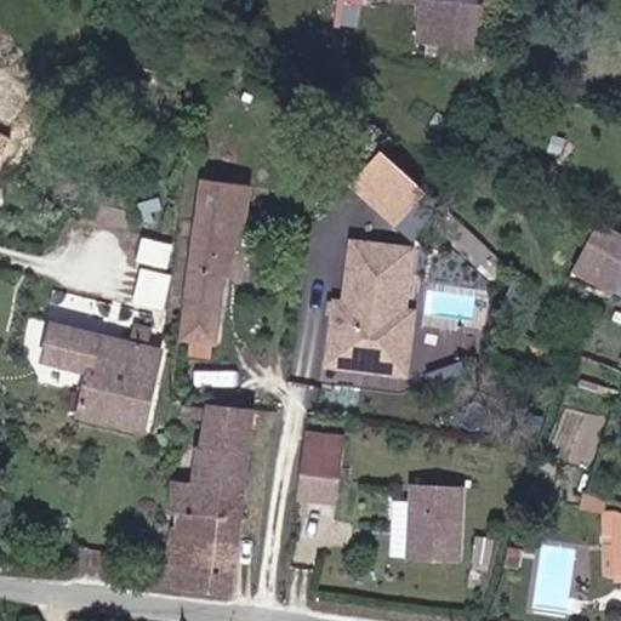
[(421,0),(419,40),(474,44),(478,0),(421,0)]
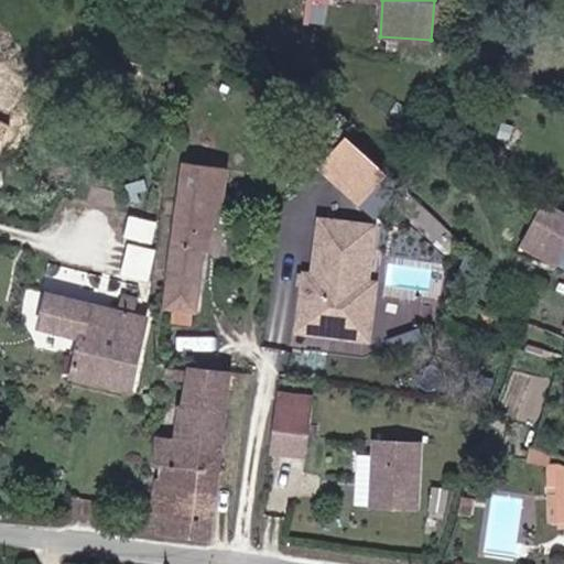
[(0,151),(12,128),(0,121),(0,151)]
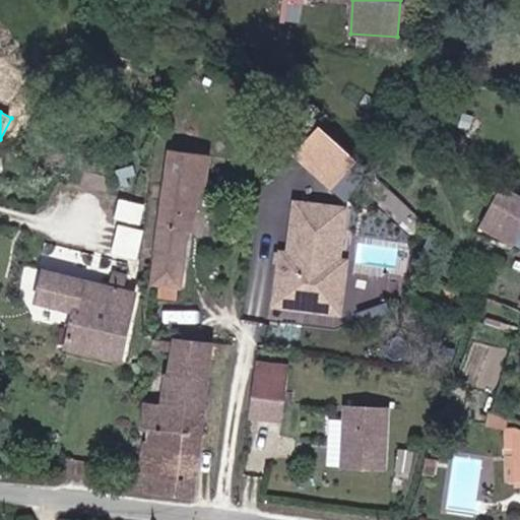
[(358,163),(318,127),(294,154),(333,190),(358,163)]
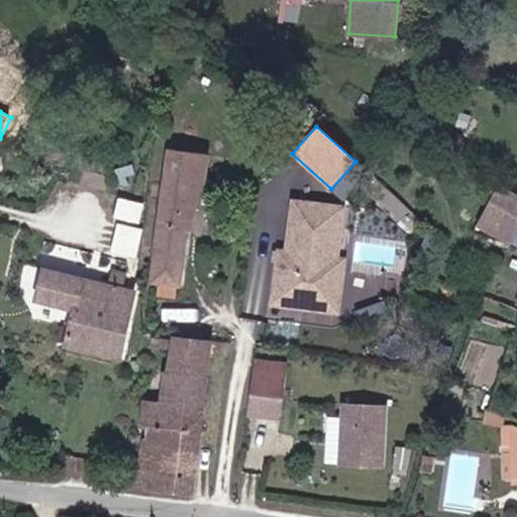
[(169,178),(152,282),(180,287),(188,232),(195,232),(201,189),(206,190),(207,187),(211,162),(172,156),(169,178)]
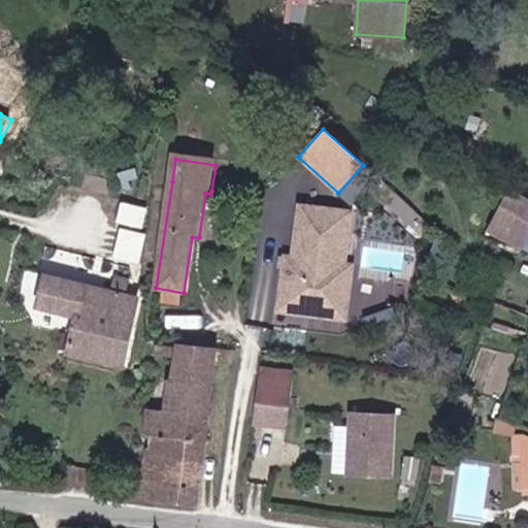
[(527,229),(527,199),(506,190),(493,222),(525,236),(527,229)]
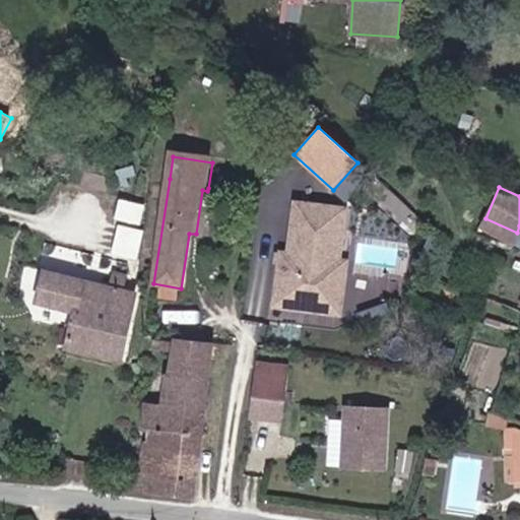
[(346,208),(290,202),(284,252),(277,251),(270,307),(342,315),(348,260),(341,259),(346,208)]
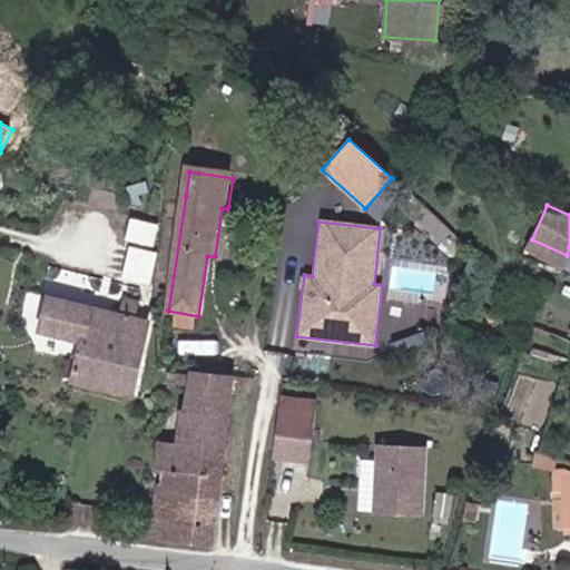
[(135,246),(130,277),(155,281),(159,249),(135,246)]
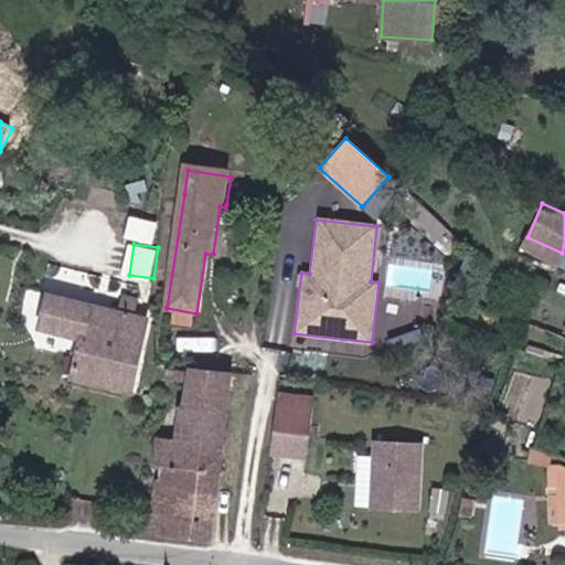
[(468,251),(456,246),(451,263),(462,266),(468,251)]
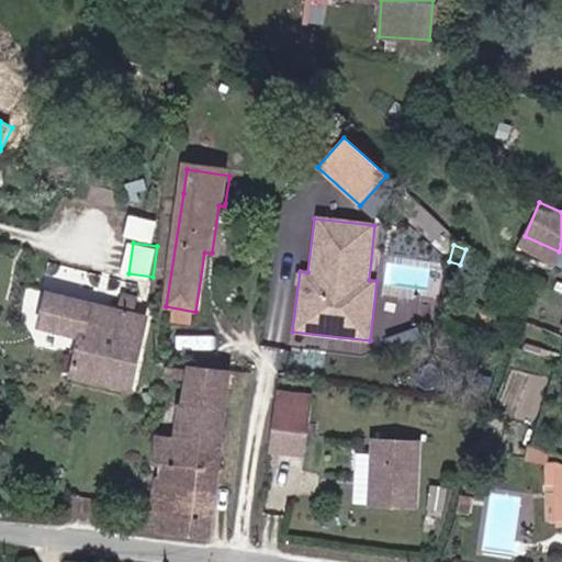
[(51,289),(47,318),(89,328),(80,371),(136,383),(153,311),(51,289)]
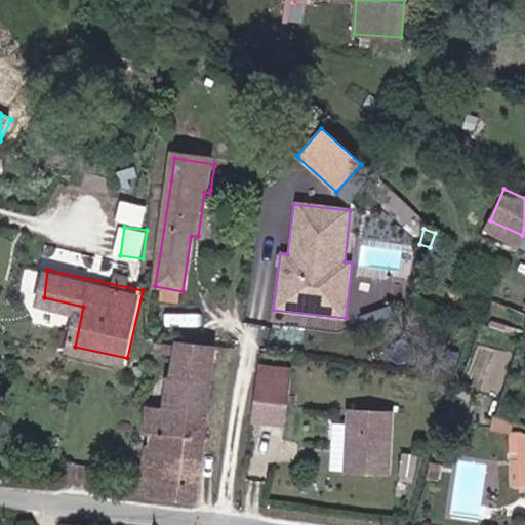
[(161,365),(159,379),(155,402),(149,401),(144,442),(165,444),(158,498),(188,502),(214,505),(217,487),(231,345),(167,337),(161,365)]
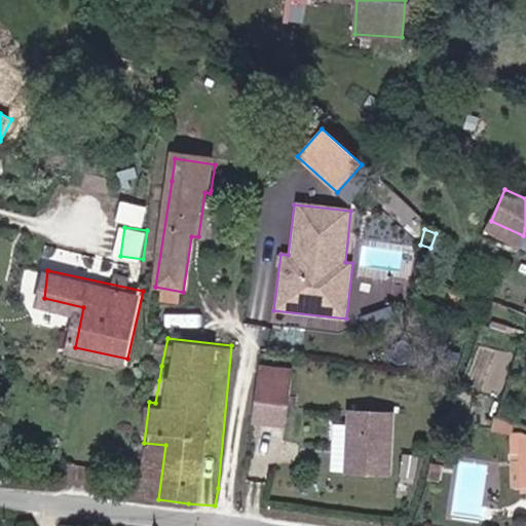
[(516,346),(508,370),(515,373),(524,350),(516,346)]
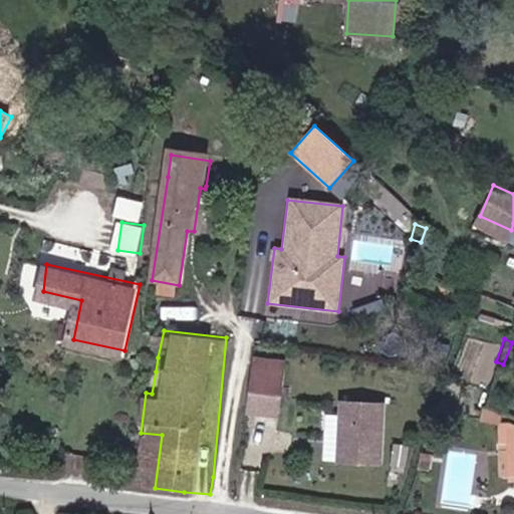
[(284,361),(253,357),(245,416),(277,420),(284,361)]
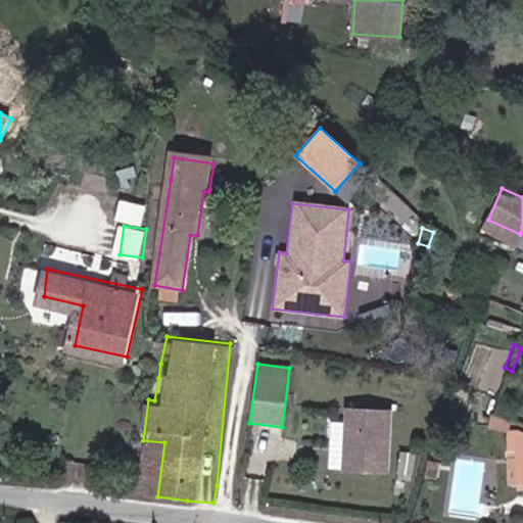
[(503,372),(498,381),(507,384),(511,375),(503,372)]
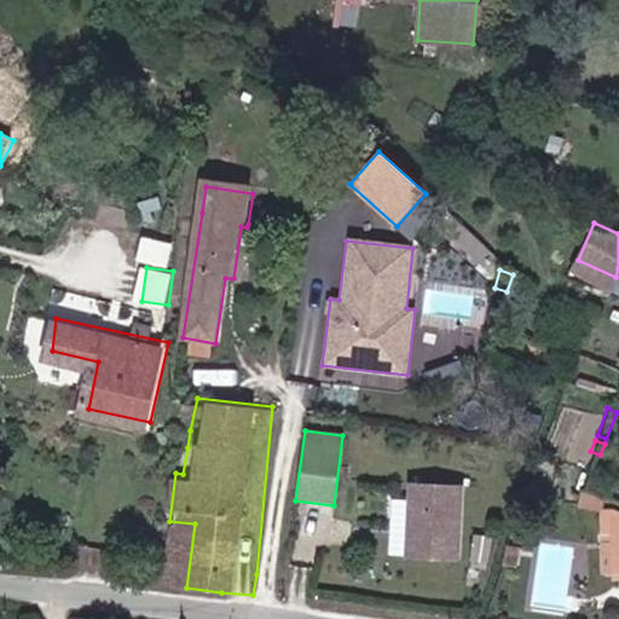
[(464,486),(405,484),(403,561),(461,563),(464,486)]
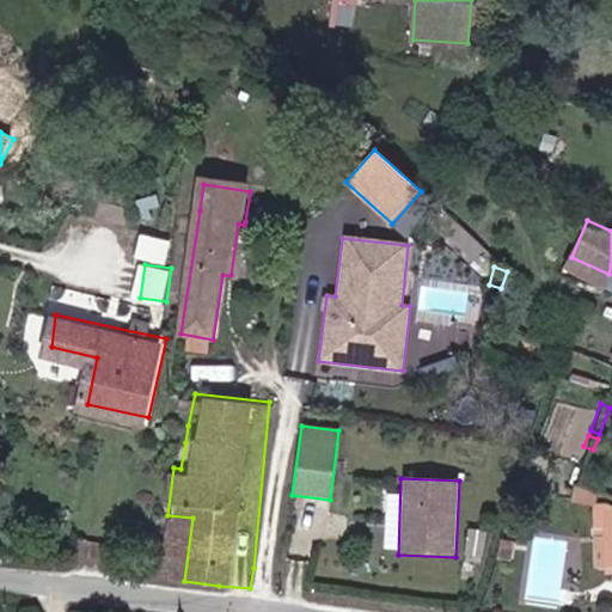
[(611,562),(611,503),(610,503),(595,503),(598,563),(611,562)]
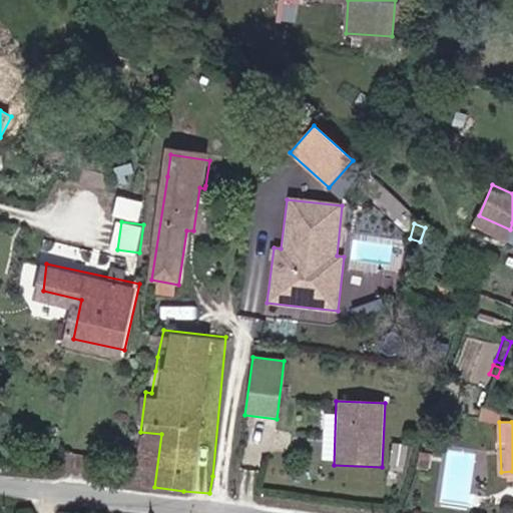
[(409,446),(400,443),(397,453),(407,456),(409,446)]
